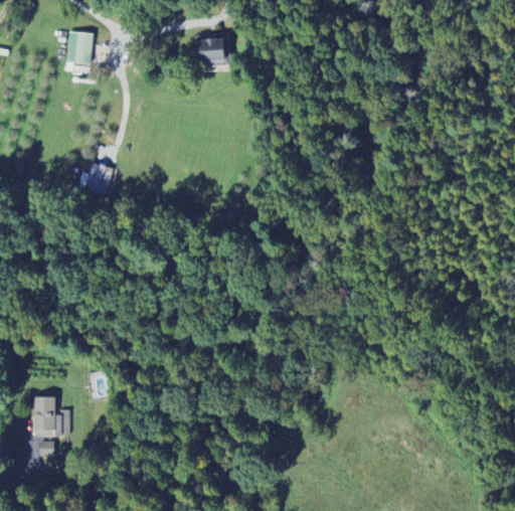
[(92,62),(93,32),(68,31),(66,67),(72,67),(72,62),(92,62)]
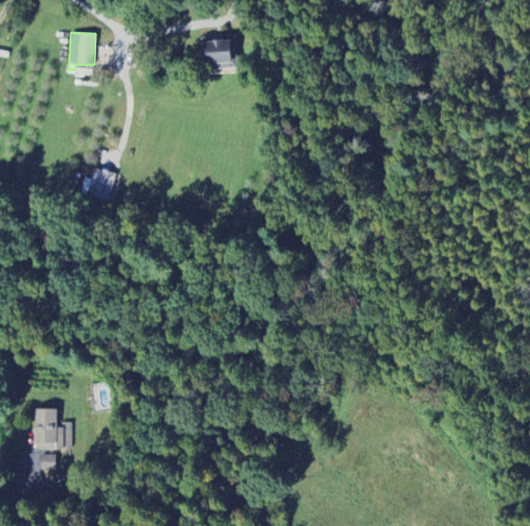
[(204,67),(236,66),(235,34),(203,35),(204,67)]
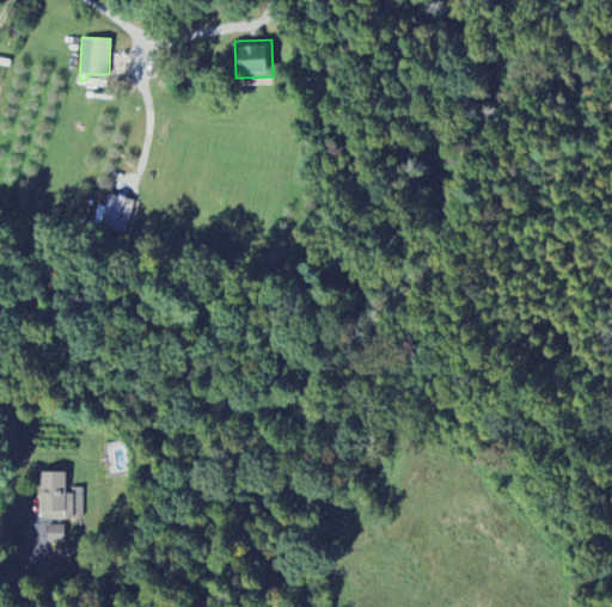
[(133,197),(108,192),(105,204),(97,203),(95,224),(128,228),(133,197)]
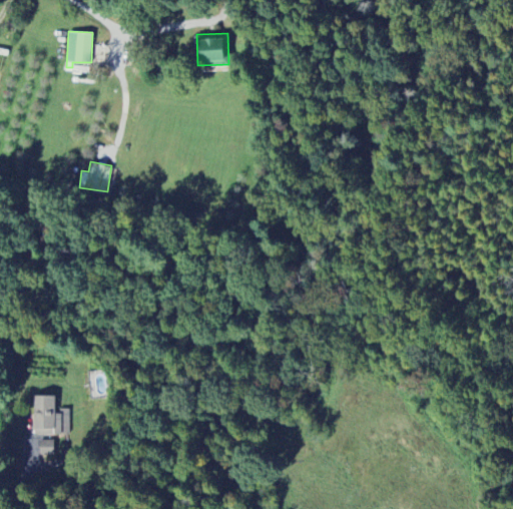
[(55,394),(34,393),(33,432),(69,433),(69,409),(55,409),(55,394)]
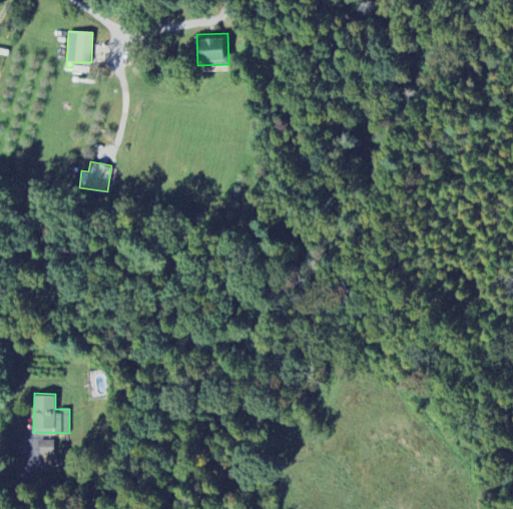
[(54,438),(39,438),(40,453),(54,453),(54,438)]
